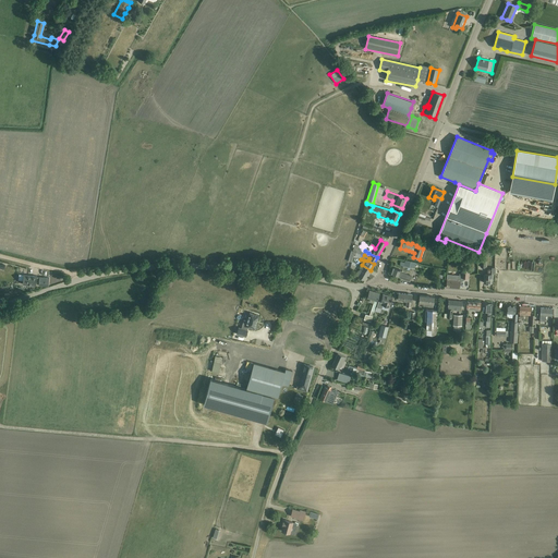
[(359,270),(355,275),(364,280),(371,270),(362,265),(360,268),(359,270)]
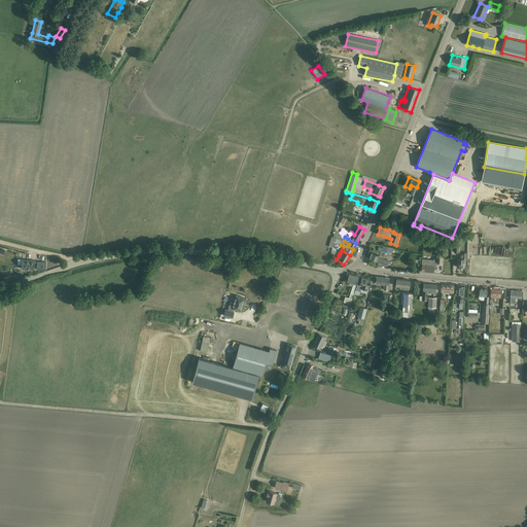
[(377,261),(388,266),(389,261),(387,260),(379,257),(380,255),(376,254),(376,253),(375,253),(375,254),(372,252),(370,258),(377,260),(377,261)]
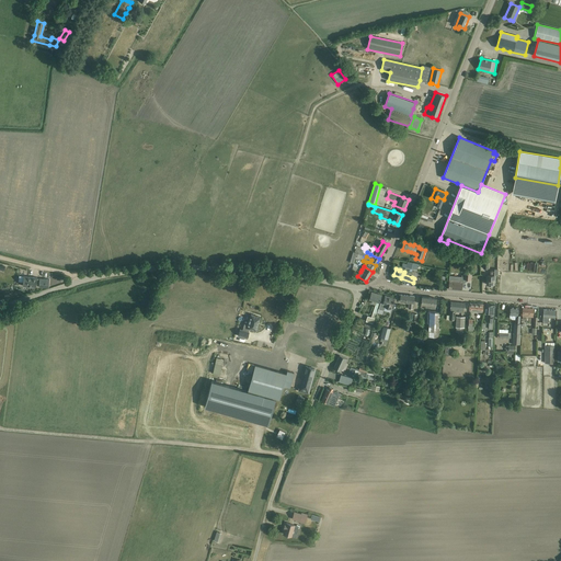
[(19,276),(19,282),(23,282),(23,286),(36,287),(36,285),(39,285),(39,287),(47,288),(48,288),(48,287),(49,279),(39,278),(37,278),(37,277),(23,276),(19,276)]
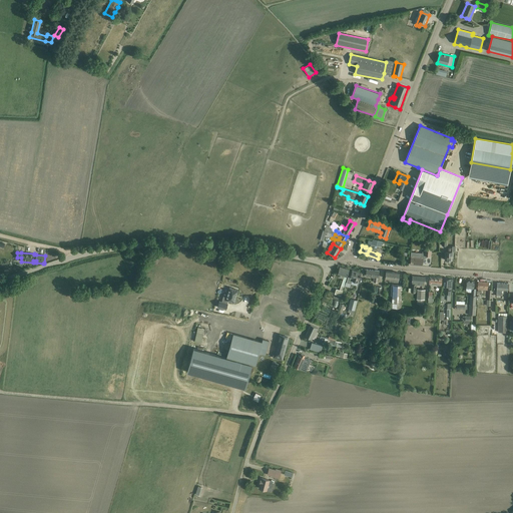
[(424,253),(412,252),(410,265),(423,266),(423,259),(424,259),(427,258),(427,255),(424,255),(424,253)]
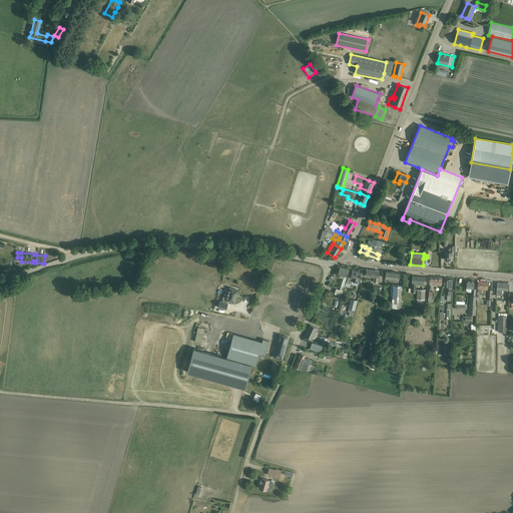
[(340,267),(337,275),(341,276),(340,278),(344,279),(341,286),(340,291),(343,292),(344,287),(349,270),(340,267)]
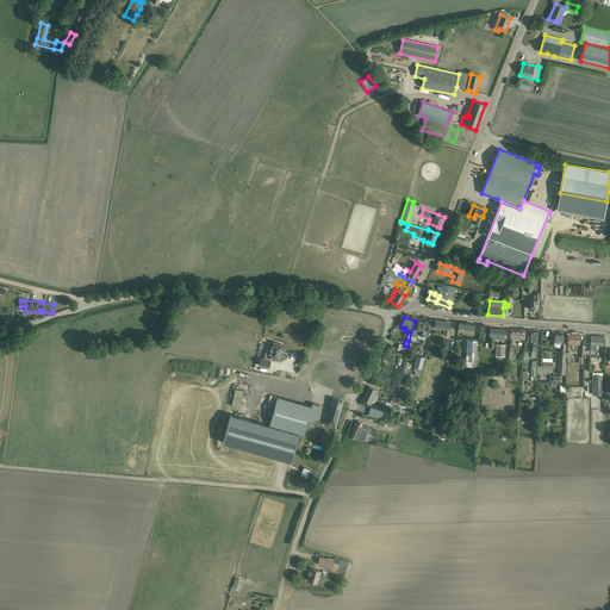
[(449,336),(450,328),(450,322),(436,321),(435,329),(444,330),(443,335),(449,336)]
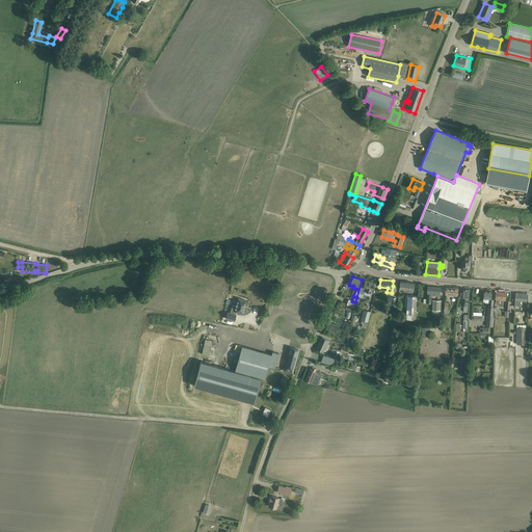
[(371,293),(373,289),(374,284),(365,281),(363,288),(361,287),(360,293),(364,294),(370,296),(371,293)]
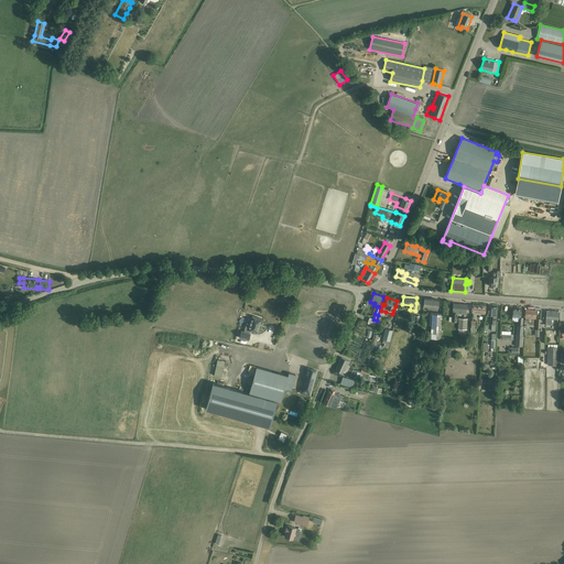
[(427,306),(427,308),(437,310),(438,300),(424,299),(423,306),(427,306)]
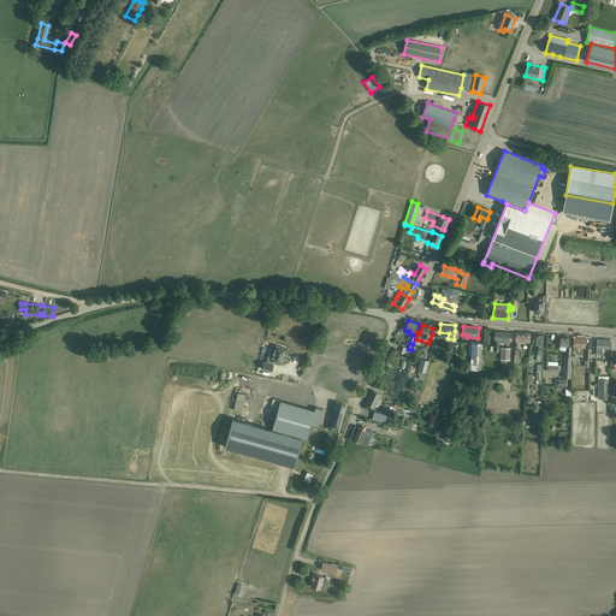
[(496,331),(495,337),(493,351),(498,351),(499,343),(508,343),(509,342),(509,338),(510,332),(496,331)]
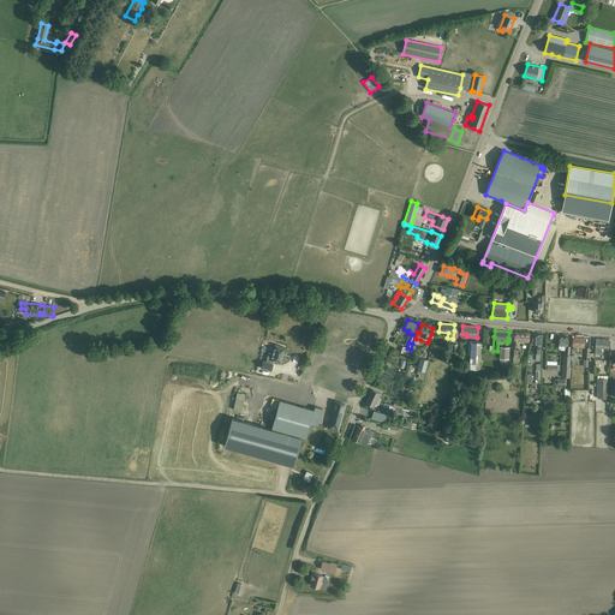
[(514,339),(519,340),(519,341),(524,342),(529,342),(529,340),(530,334),(515,333),(514,339)]
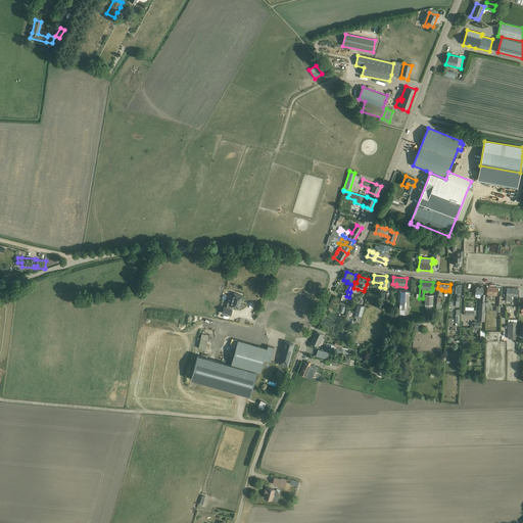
[(481,297),(480,301),(479,301),(477,321),(485,321),(486,311),(485,311),(486,301),(484,301),(485,294),(482,294),(483,287),(476,286),(475,291),(475,293),(475,295),(477,297),(481,297)]
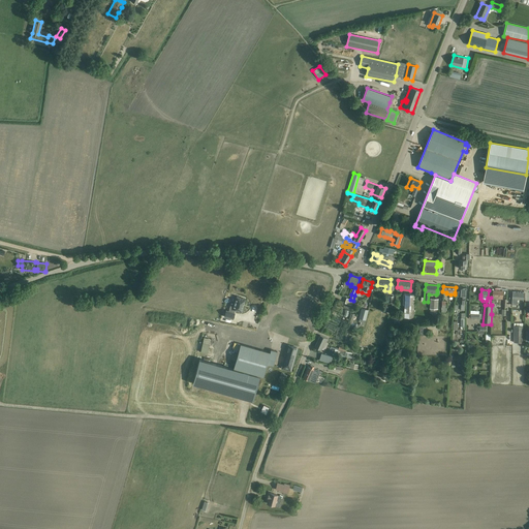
[(493,290),(492,299),(493,299),(496,299),(502,299),(503,291),(493,290)]
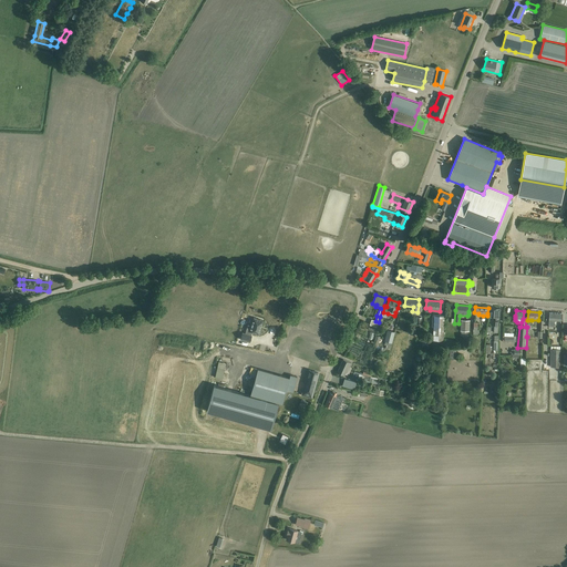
[(562,321),(562,313),(549,312),(549,318),(549,320),(548,326),(555,327),(555,321),(562,321)]
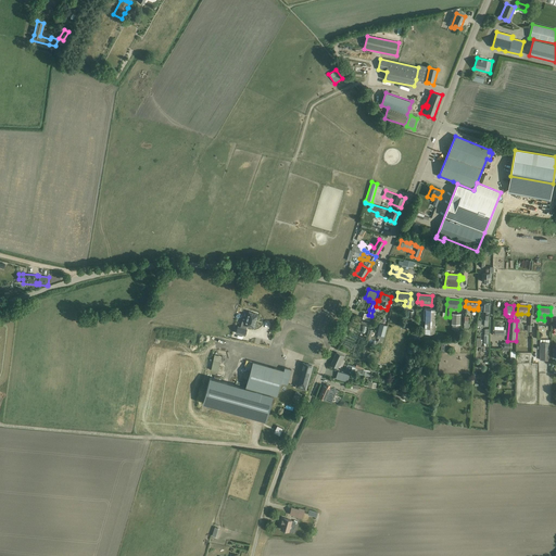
[(434,307),(425,307),(425,332),(434,332),(434,307)]
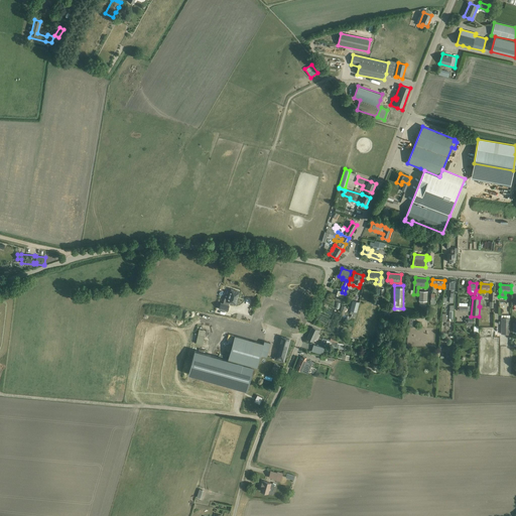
[(221,303),(219,308),(227,311),(228,309),(228,306),(229,307),(229,305),(230,302),(235,304),(236,304),(236,303),(239,292),(239,291),(232,289),(231,289),(229,297),(226,296),(224,303),(221,303)]
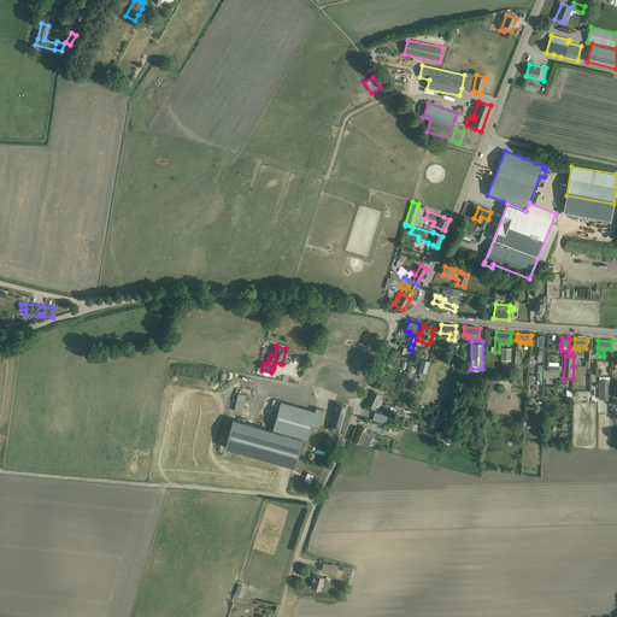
[(506,360),(505,368),(510,368),(511,348),(510,348),(501,348),(501,360),(506,360)]
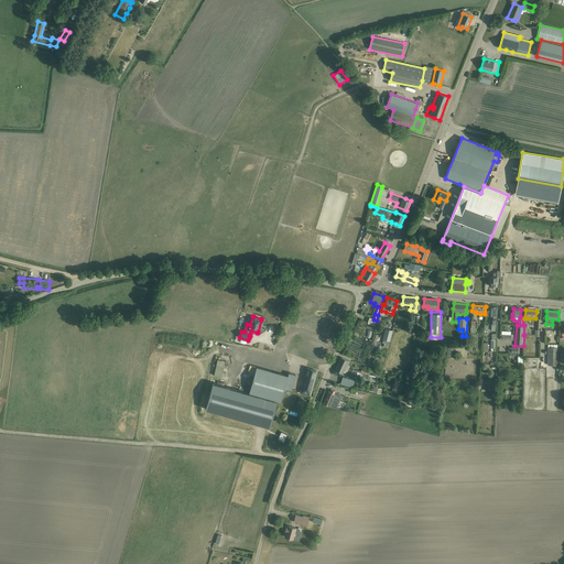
[(390,340),(392,331),(386,328),(382,339),(383,339),(382,343),(389,345),(390,340)]
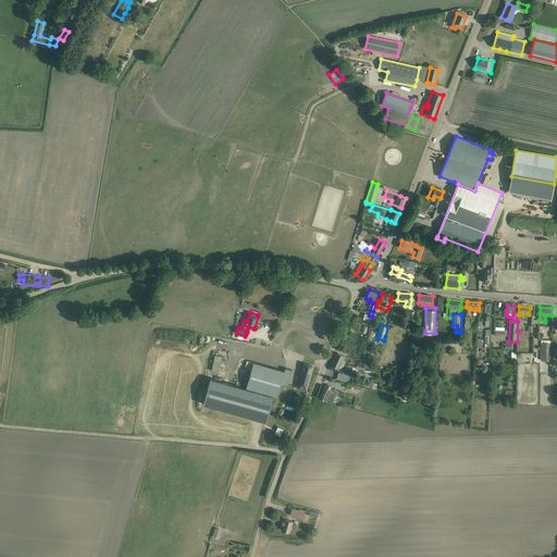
[(544,333),(548,333),(549,325),(541,325),(540,334),(544,334),(544,333)]
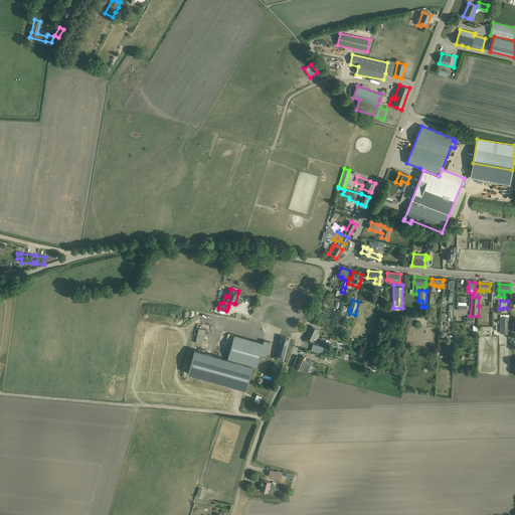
[(509,333),(509,317),(500,317),(500,333),(509,333)]
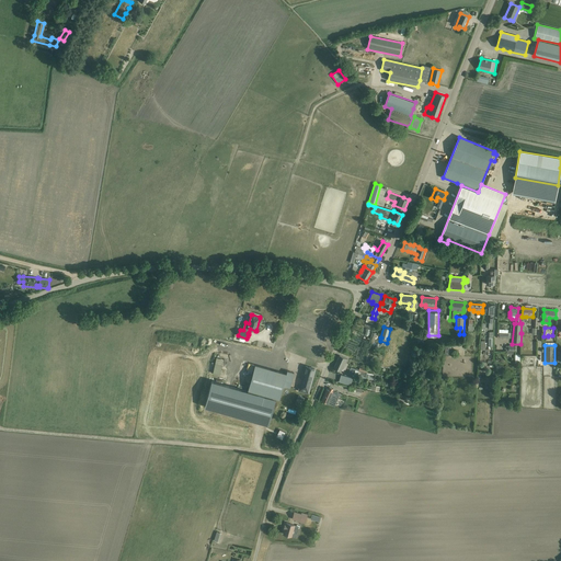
[(340,356),(334,368),(339,370),(340,371),(341,370),(344,371),(347,364),(345,363),(347,359),(345,358),(340,356)]
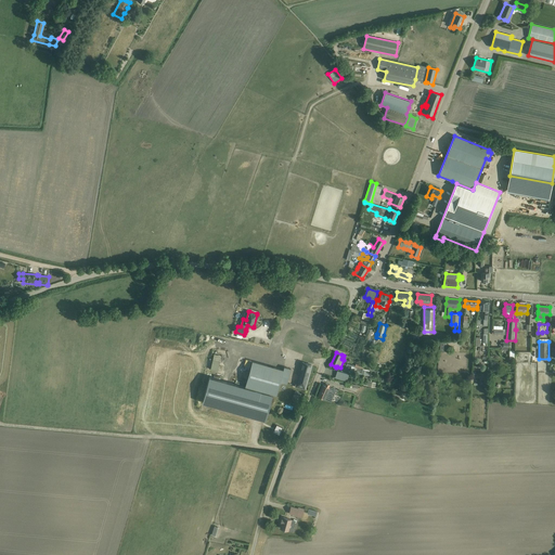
[(219,370),(221,355),(213,353),(211,370),(219,370)]
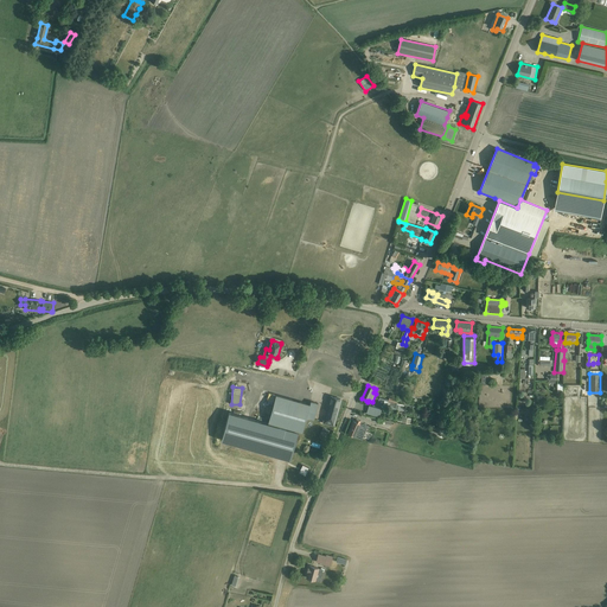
[(276,395),(268,422),(229,411),(222,439),(291,459),(299,430),(302,432),(306,417),(314,420),(318,403),(311,402),(310,404),(276,395)]
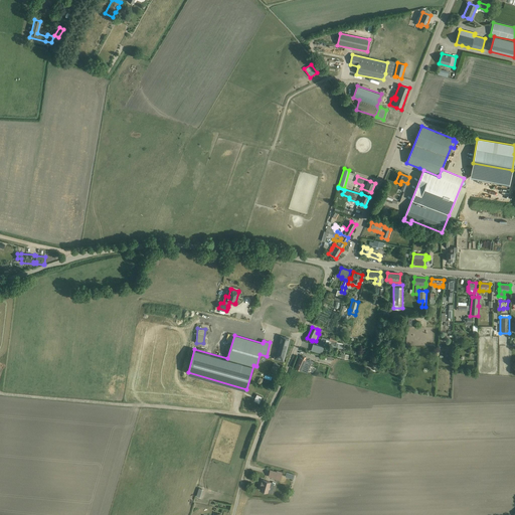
[(281,336),(275,358),(283,361),(289,339),(281,336)]
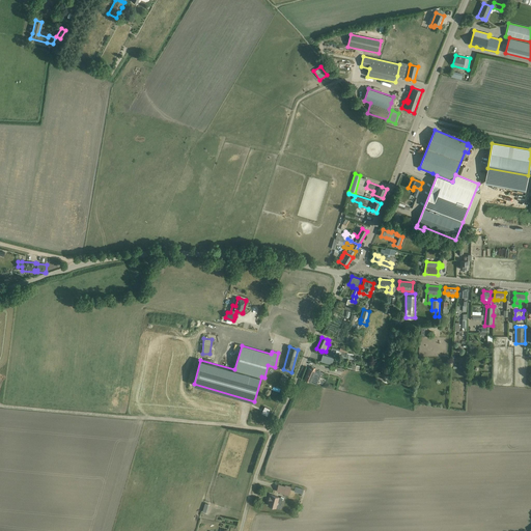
[(334,358),(324,355),(323,355),(320,362),(332,365),(334,358)]
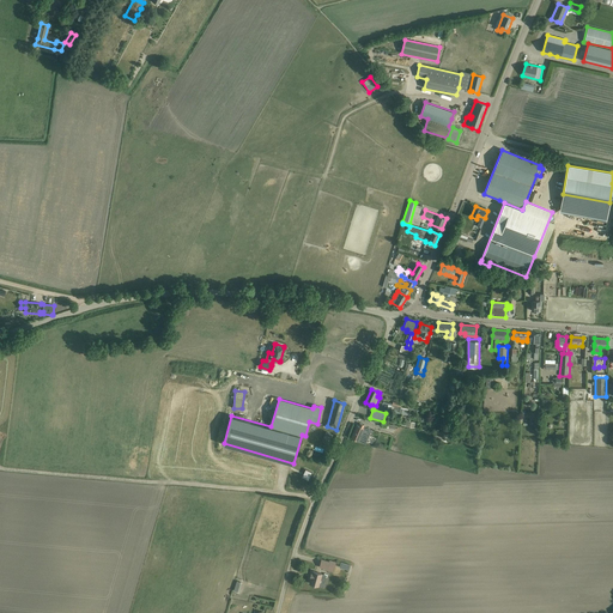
[(362,442),(365,444),(371,430),(364,426),(364,425),(360,424),(359,426),(357,425),(352,438),(362,442)]
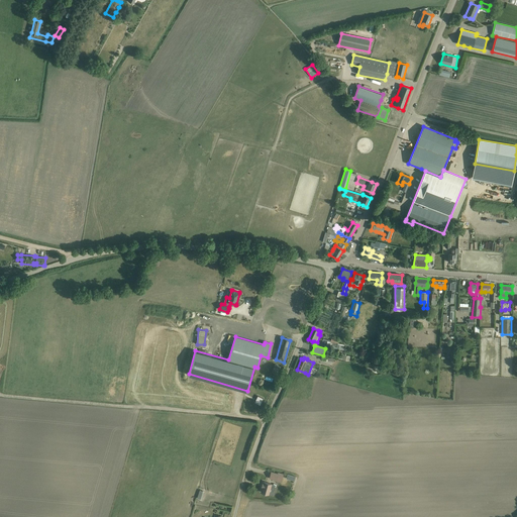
[(257,396),(254,402),(260,405),(263,399),(257,396)]
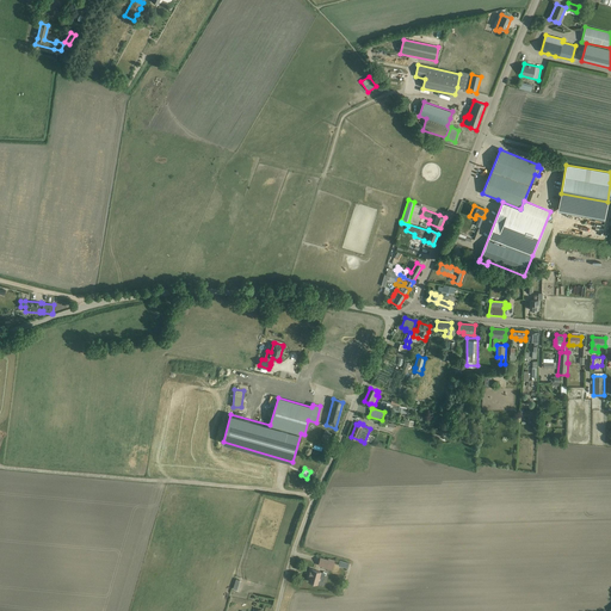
[(328,561),(320,559),(319,565),(333,569),(335,561),(329,559),(328,561)]
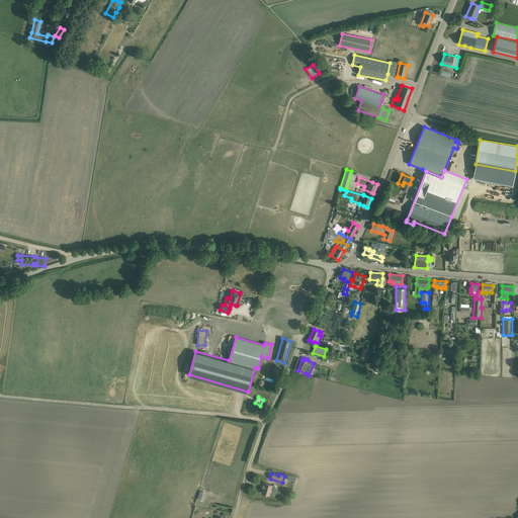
[(273,496),(276,486),(264,483),(264,484),(263,483),(262,489),(263,489),(261,493),(273,496)]
